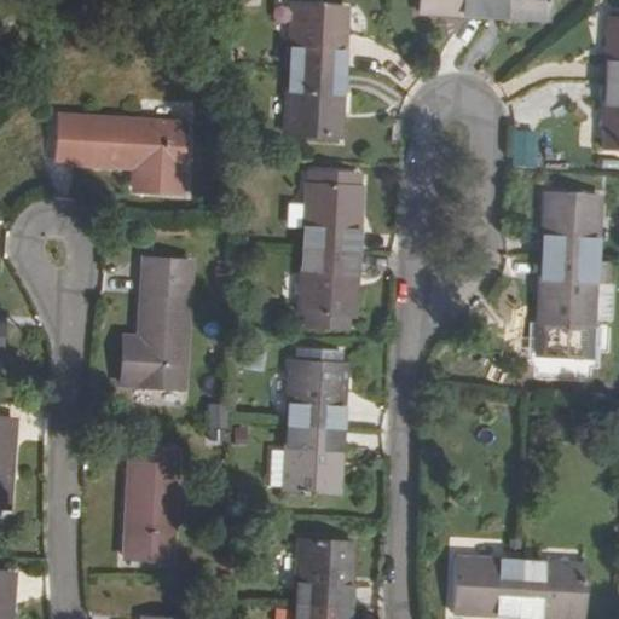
[(486,0),(421,0),(421,12),(449,13),(449,4),(463,6),(463,15),(485,16),(486,0)]
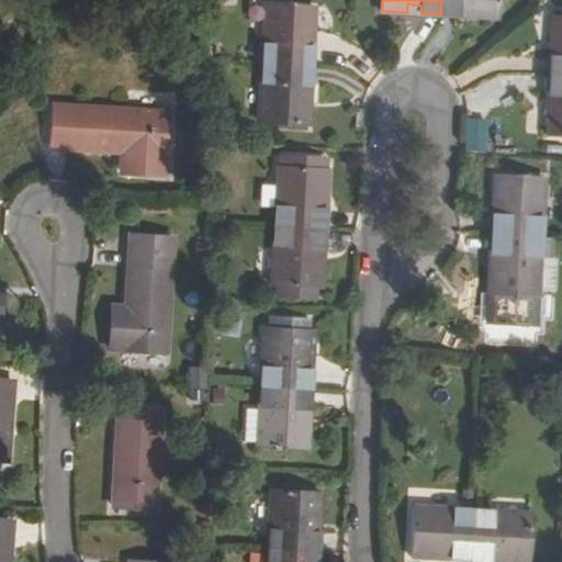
[(499,0),(441,0),(440,14),(461,15),(461,7),(474,8),(474,17),(499,19),(499,0)]
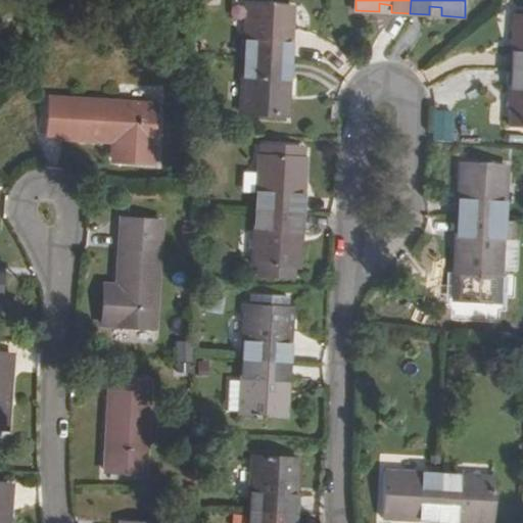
[(248,3),(246,57),(292,60),(296,6),(248,3)]
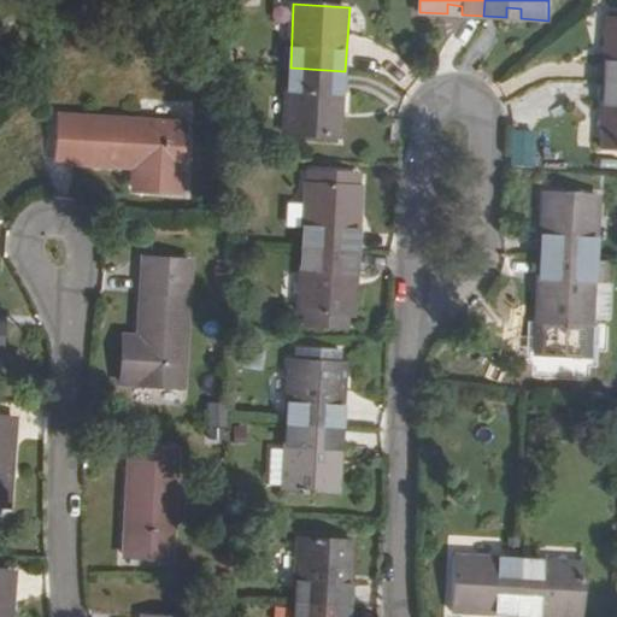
[(462,6),(447,4),(447,13),(462,15),(462,6)]
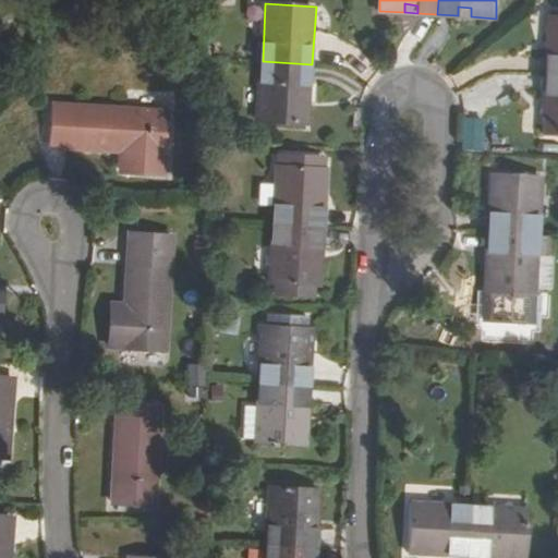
[(471,8),(458,7),(458,15),(471,16),(471,8)]
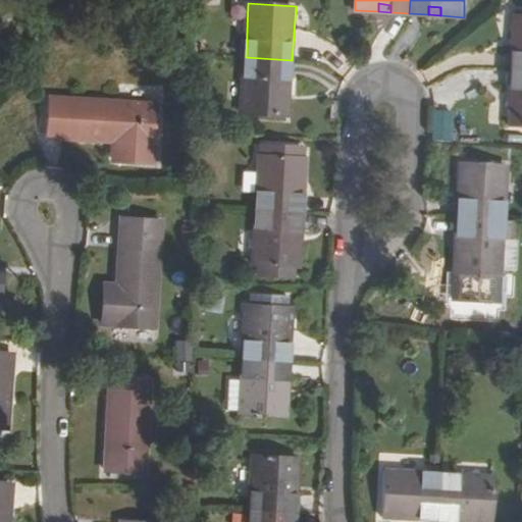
[(521,15),(514,15),(513,38),(521,39),(520,52),(512,51),(511,69),(521,69),(521,15)]
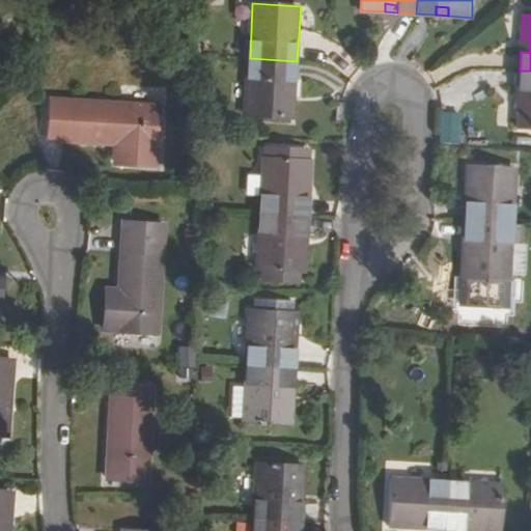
[(530,39),(522,38),(521,52),(529,53),(530,39)]
